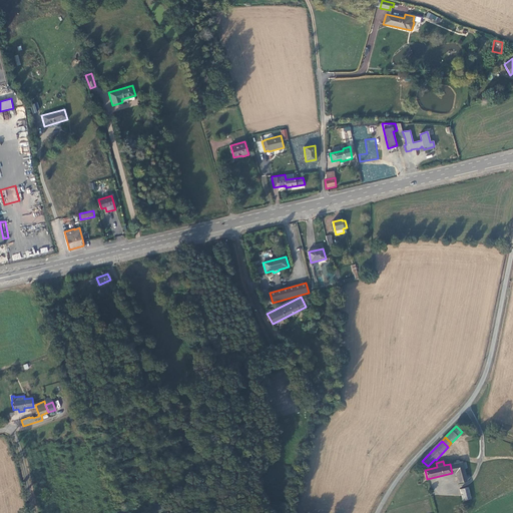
[(463,461),(454,463),(456,472),(458,482),(467,480),(467,479),(468,479),(469,479),(470,478),(470,476),(469,475),(467,475),(466,476),(464,469),(467,468),(466,462),(463,462),(463,461)]
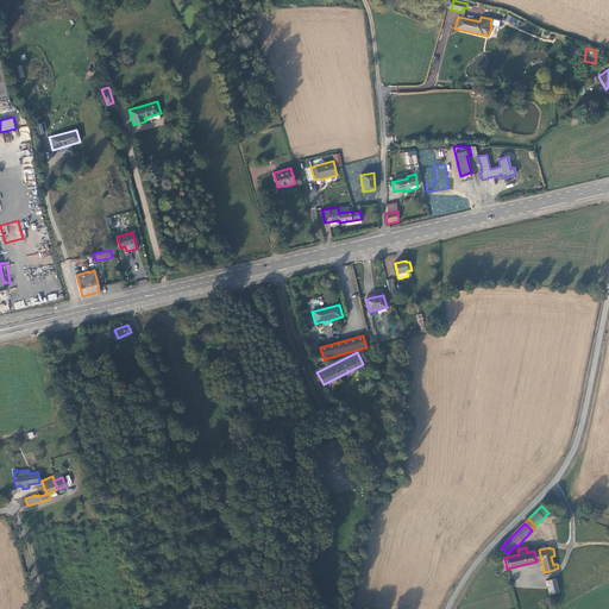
[(559,591),(556,578),(546,581),(548,594),(559,591)]
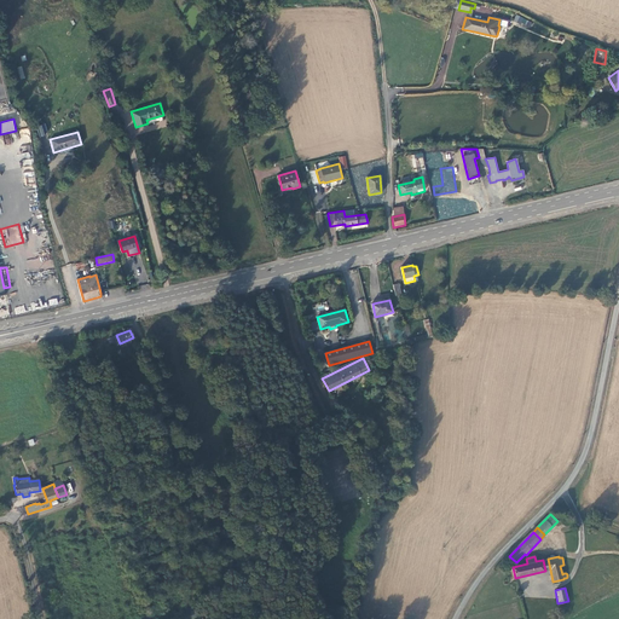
[(192,618),(198,617),(191,603),(180,607),(184,613),(175,618),(192,618)]
